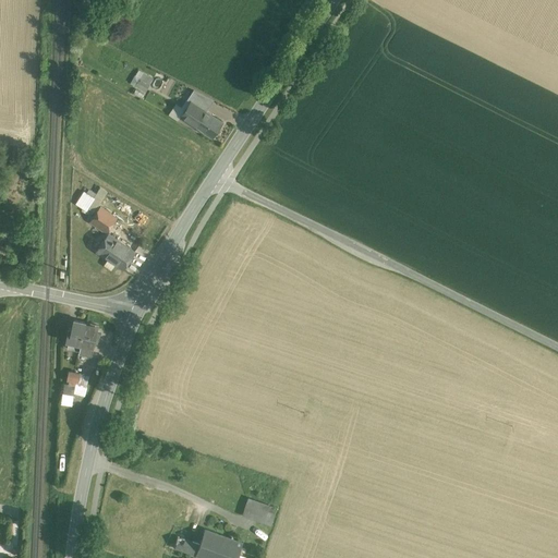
[(149,85),(140,79),(135,85),(146,92),(149,85)]
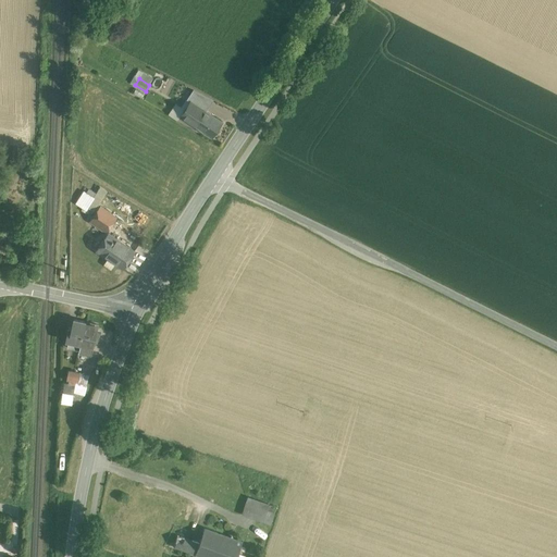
[(168,78),(164,96),(171,97),(172,93),(178,94),(181,81),(168,78)]
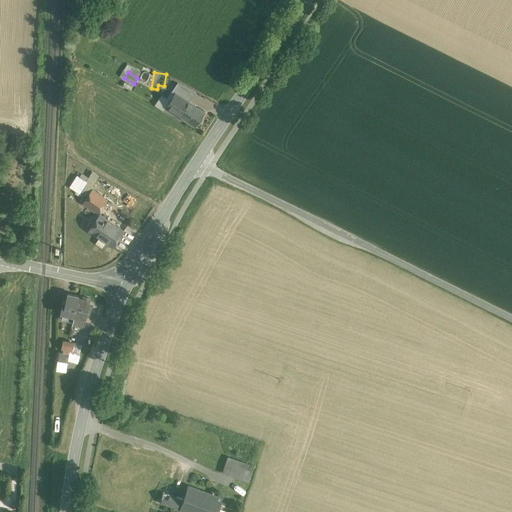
[(195,91),(178,82),(172,91),(175,93),(188,101),(195,91)]
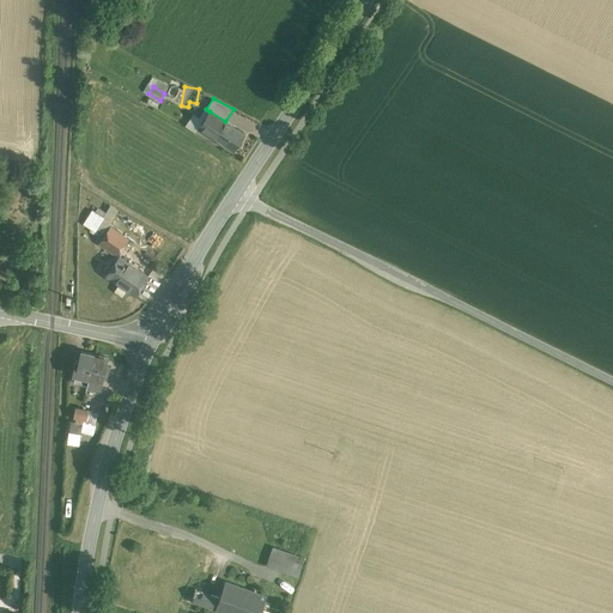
[(225,121),(210,111),(198,128),(214,139),(234,151),(244,134),(226,122),(225,121)]
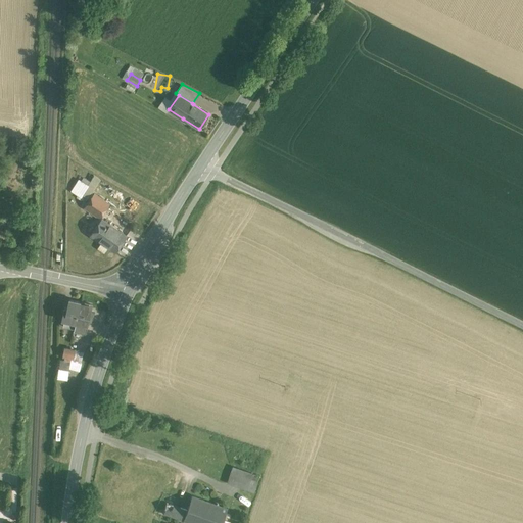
[(80,181),(73,191),(81,196),(88,186),(80,181)]
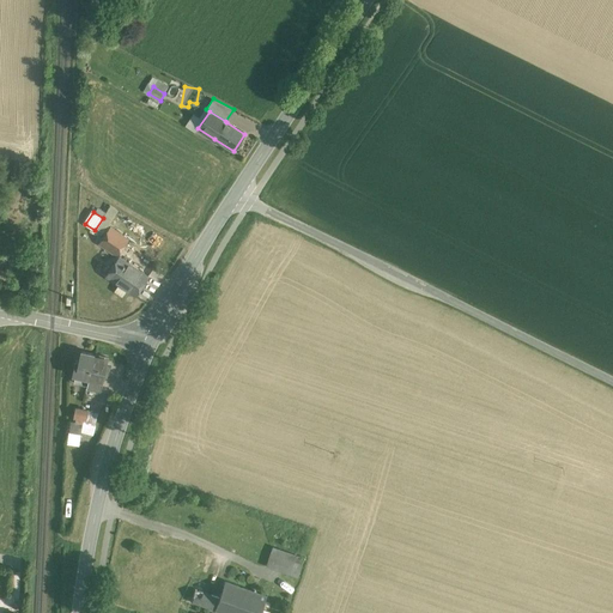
[(127,240),(110,229),(99,243),(116,255),(127,240)]
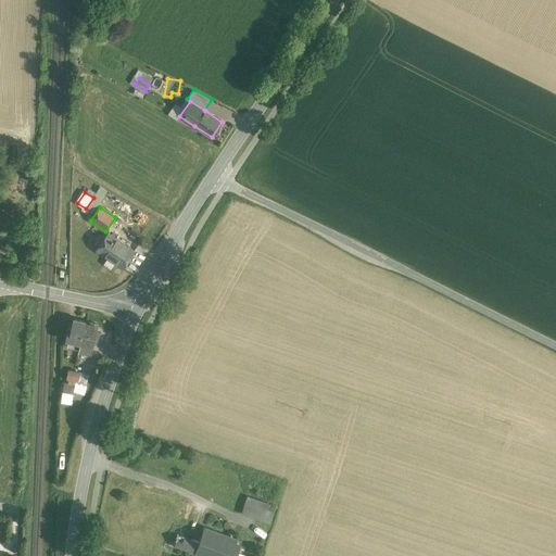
[(135,251),(108,232),(96,250),(123,268),(135,251)]
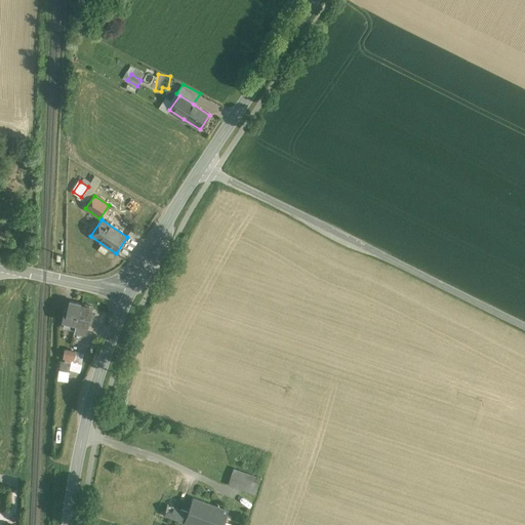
[(63,327),(75,330),(81,304),(69,300),(67,310),(65,310),(62,321),(65,322),(63,327)]
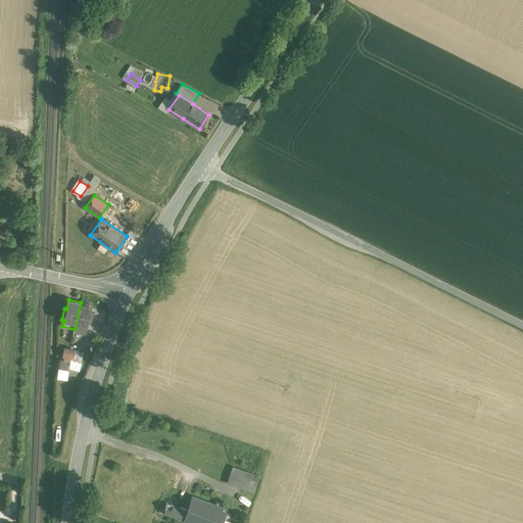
[(92,305),(81,302),(75,329),(74,331),(85,334),(87,326),(88,326),(88,322),(91,323),(94,314),(91,313),(92,305)]
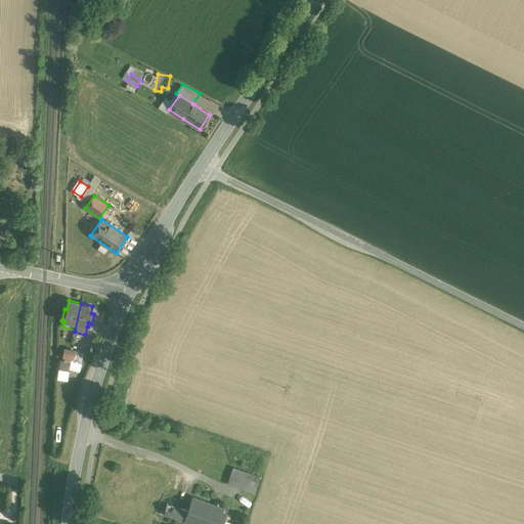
[(84,353),(76,351),(74,359),(72,358),(71,361),(82,363),(84,353)]
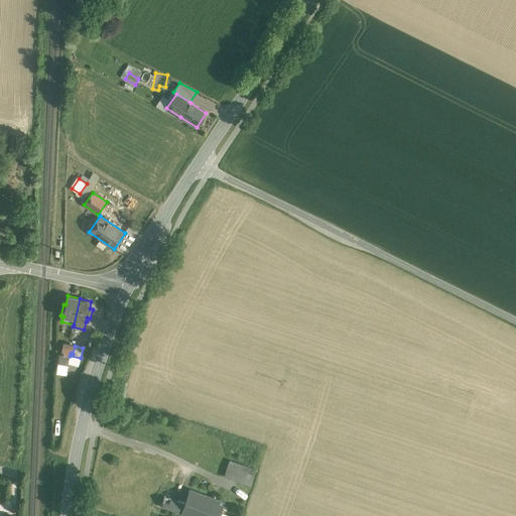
[(79,366),(81,358),(70,356),(67,355),(63,355),(61,354),(57,371),(67,372),(69,364),(79,366)]
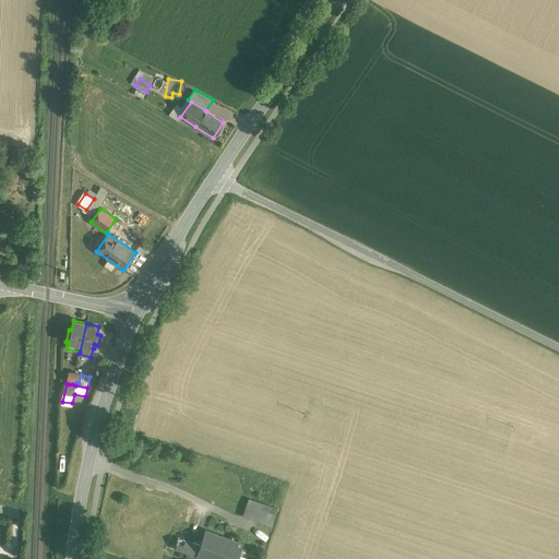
[(250,500),(245,515),(272,526),(277,510),(250,500)]
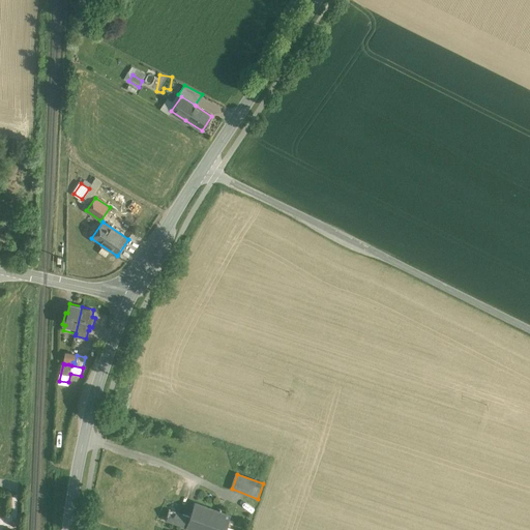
[(145,513),(185,529),(190,517),(170,509),(176,495),(155,487),(145,513)]
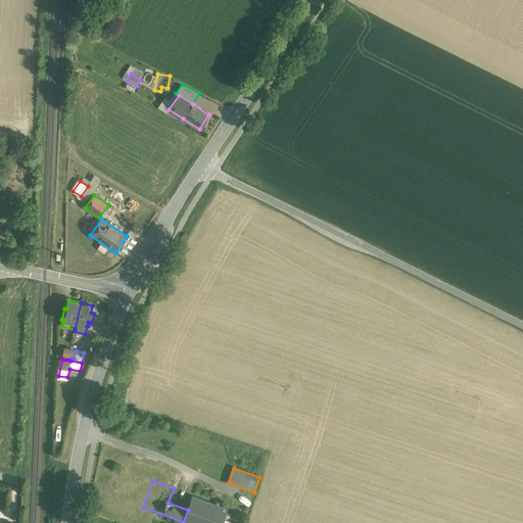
[(193,495),(188,510),(183,522),(187,522),(223,522),(229,509),(193,495)]
